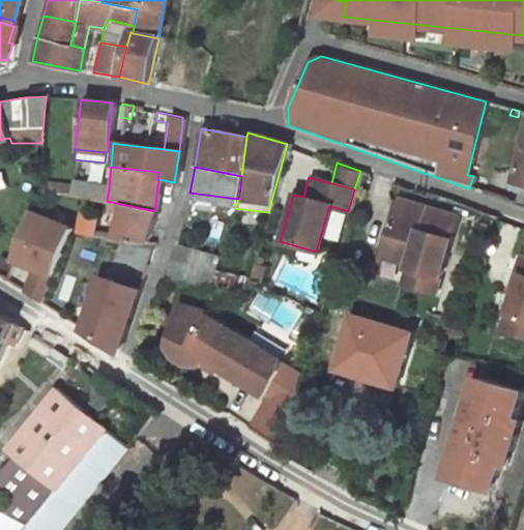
[(69,195),(70,183),(39,180),(38,190),(69,195)]
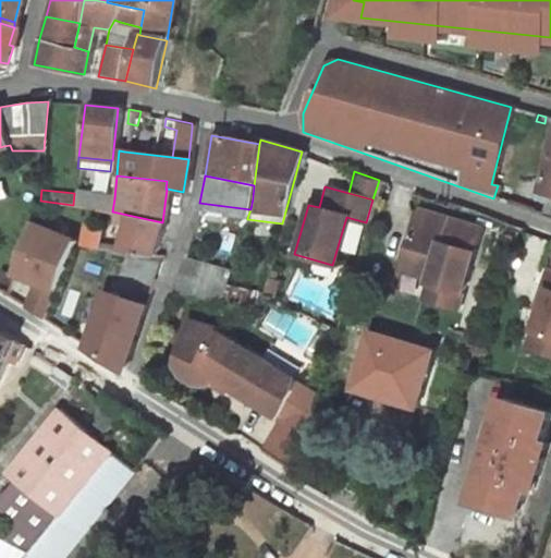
[(114,198),(74,191),(74,193),(73,205),(112,211),(114,198)]
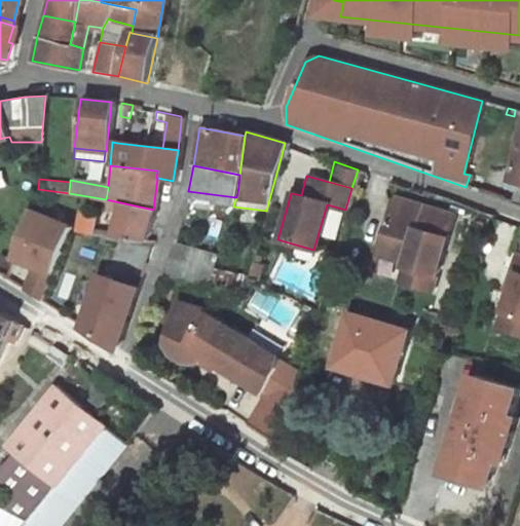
[(519,181),(514,180),(509,201),(519,204),(519,181)]
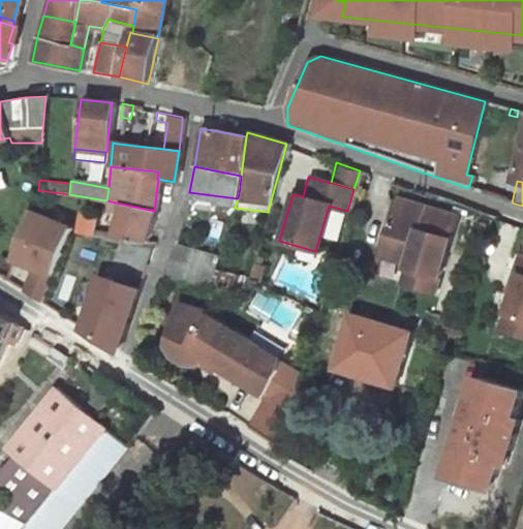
[(238,198),(213,195),(212,204),(235,207),(238,198)]
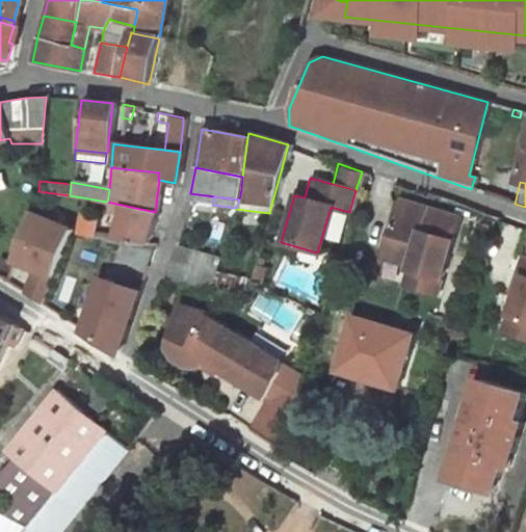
[(456,218),(397,200),(383,249),(410,258),(408,265),(401,285),(434,295),(456,218)]
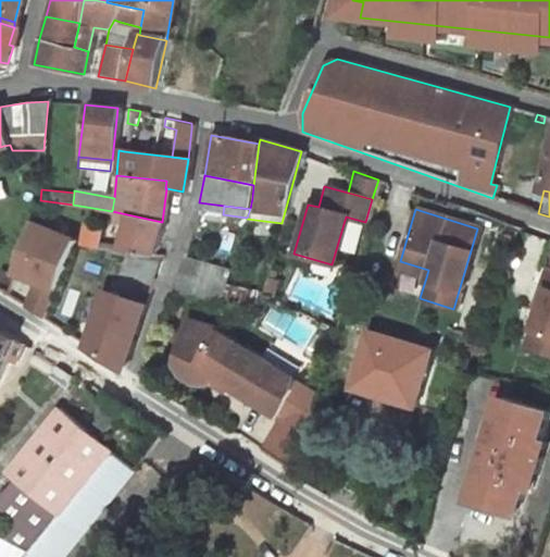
[(162,222),(112,211),(112,220),(125,222),(117,252),(159,257),(160,255),(152,252),(162,222)]
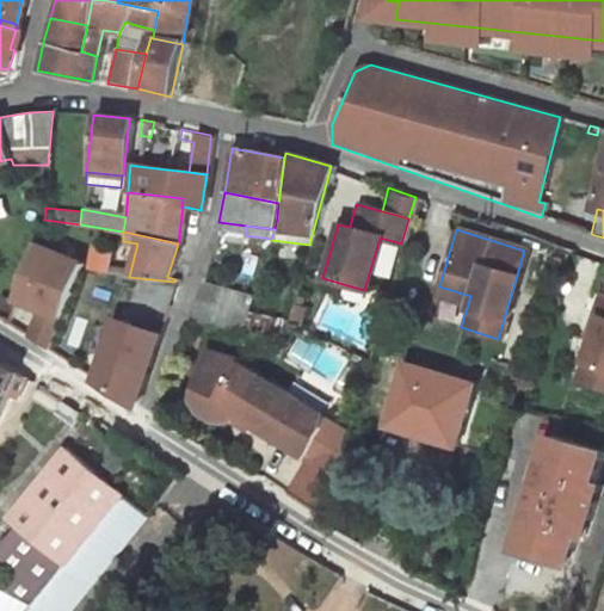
[(38,308),(26,338),(45,350),(59,315),(80,264),(32,245),(12,297),(38,308)]
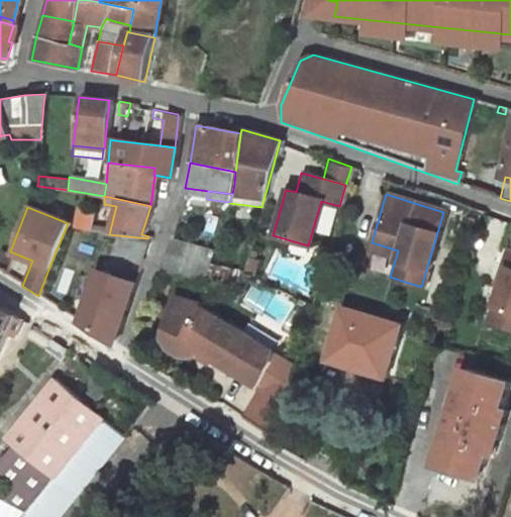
[(76,210),(73,228),(88,230),(91,212),(76,210)]
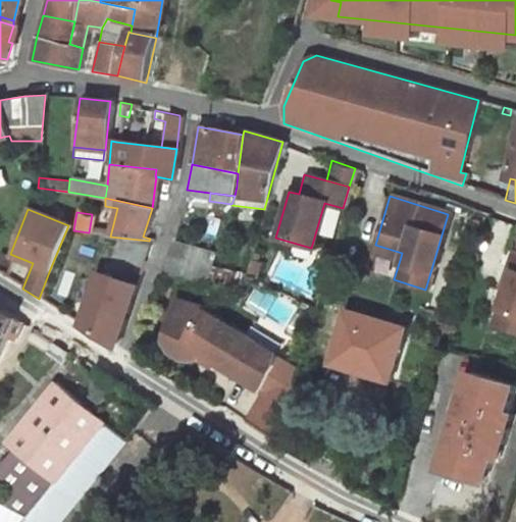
[(515,239),(506,267),(510,268),(488,326),(515,335),(515,239)]
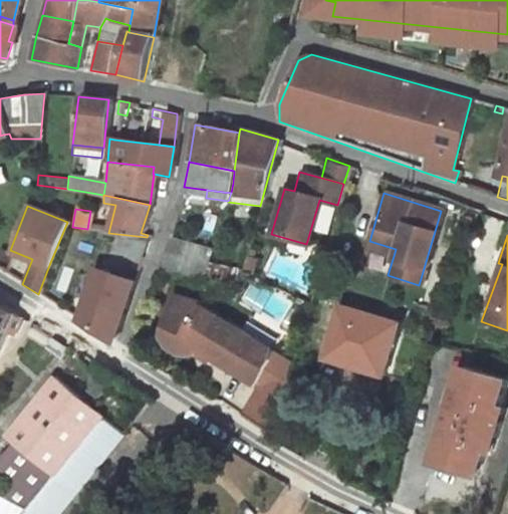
[(396,249),(369,241),(366,248),(394,256),(396,249)]
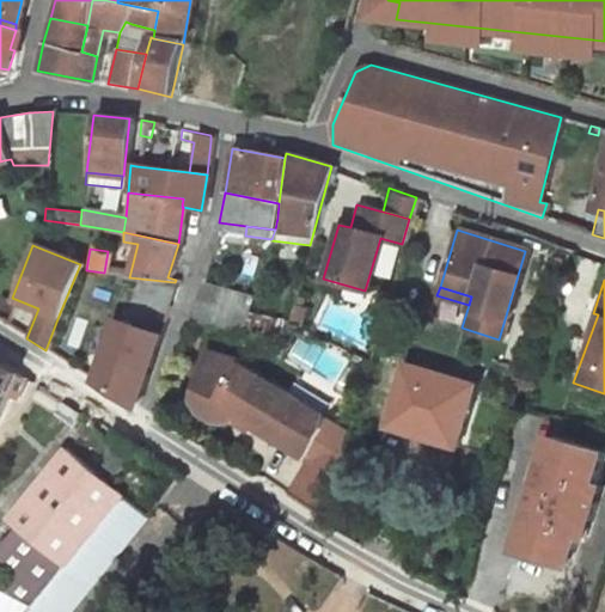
[(274,319),(245,312),(240,329),(270,335),(274,319)]
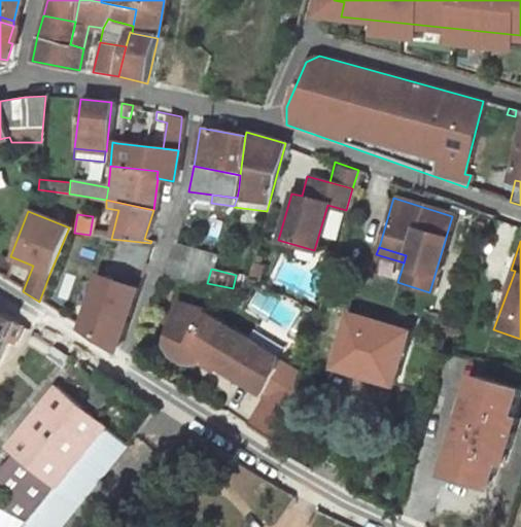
[(143,287),(100,275),(78,328),(119,353),(143,287)]
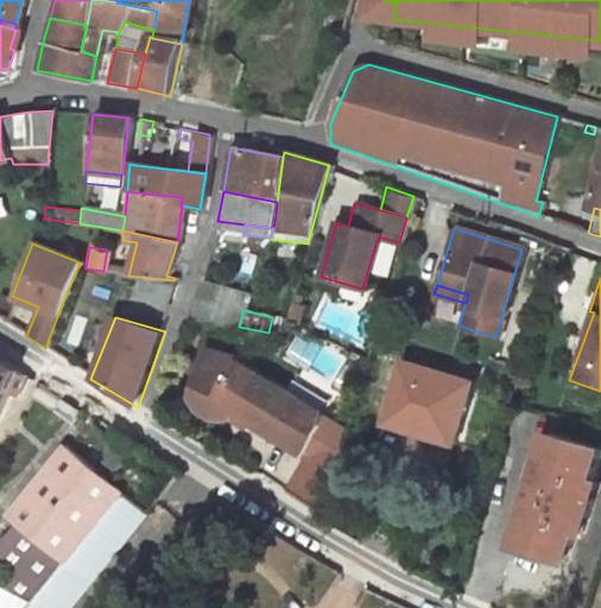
[(284,320),(272,317),(269,333),(279,335),(284,320)]
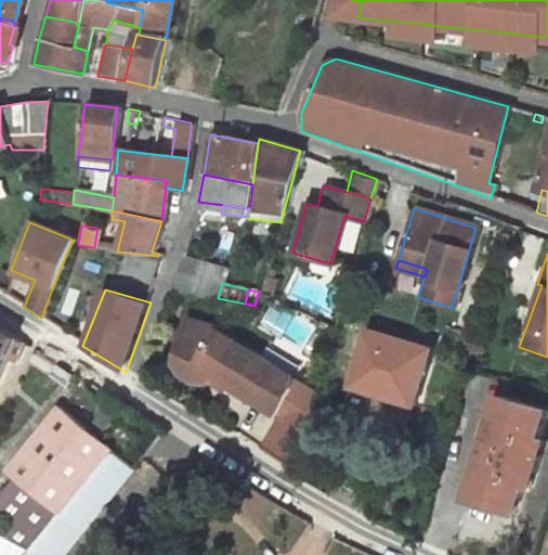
[(0,364),(3,358),(13,337),(0,328),(0,364)]
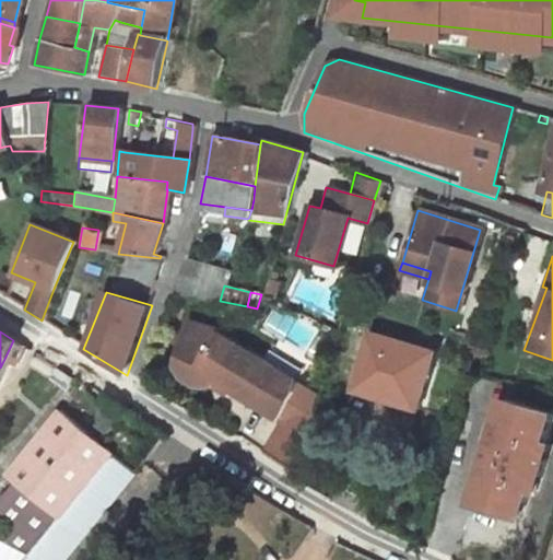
[(431,352),(369,334),(353,388),(415,408),(431,352)]
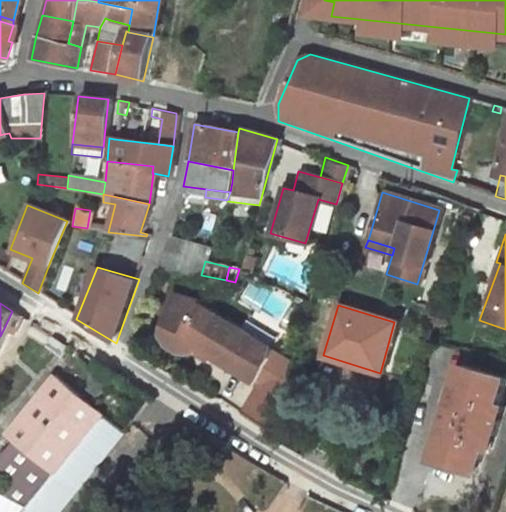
[(237,328),(199,306),(180,337),(229,367),(226,373),(250,388),(269,356),(246,342),(233,334),(237,328)]
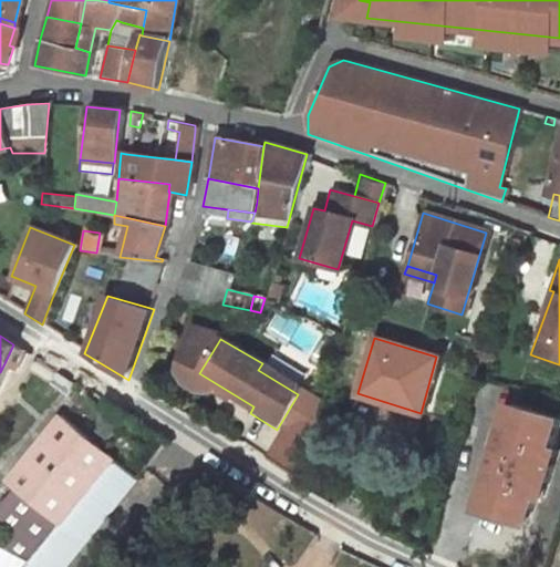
[(13,344),(3,366),(12,369),(21,349),(13,344)]
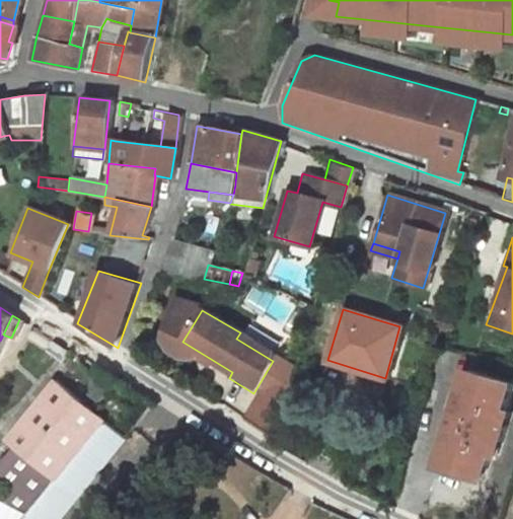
[(252,341),(240,332),(236,339),(249,347),(252,341)]
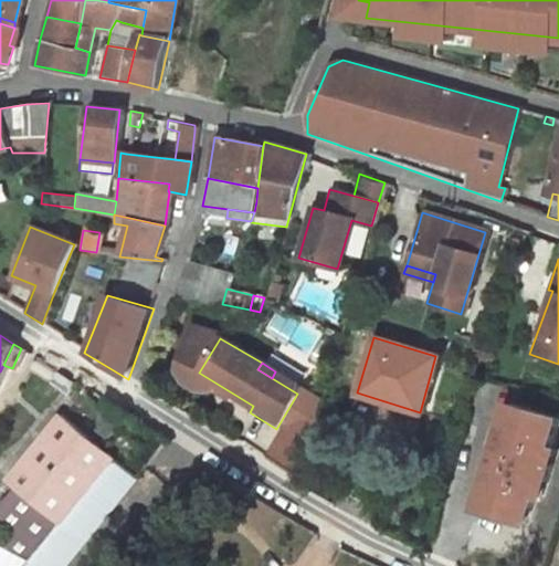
[(73,381),(55,370),(48,383),(65,394),(73,381)]
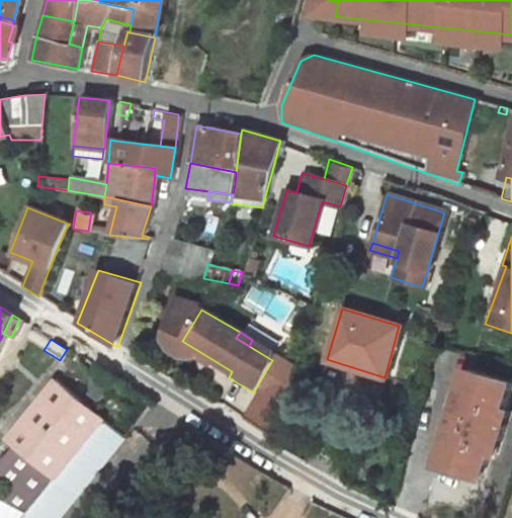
[(232,371),(182,341),(178,347),(229,377),(232,371)]
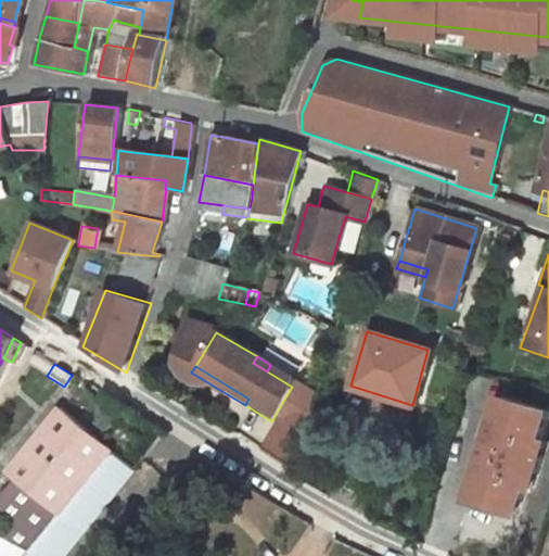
[(545,411),(497,396),(465,500),(513,515),(522,483),(526,470),(533,472),(537,456),(532,454),(535,441),(545,411)]
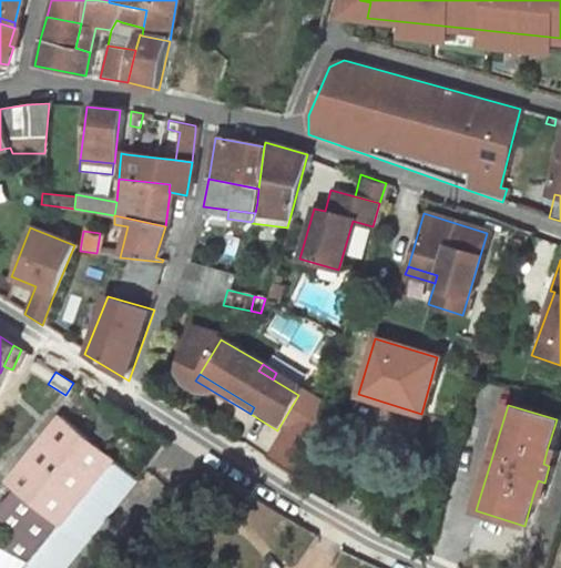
[(57,415),(2,480),(21,496),(34,508),(53,525),(72,541),(78,547),(134,477),(110,459),(57,415)]
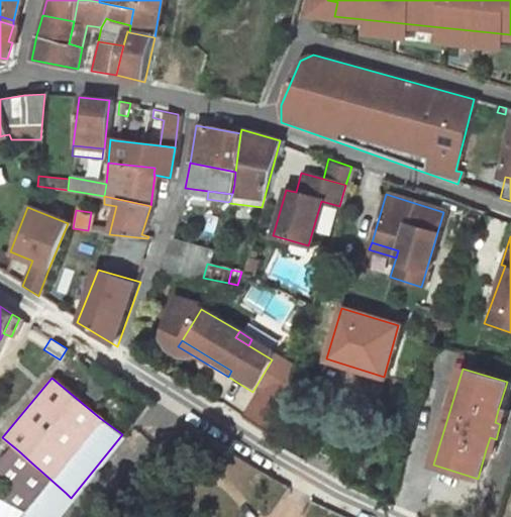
[(504,411),(498,410),(495,422),(500,424),(504,411)]
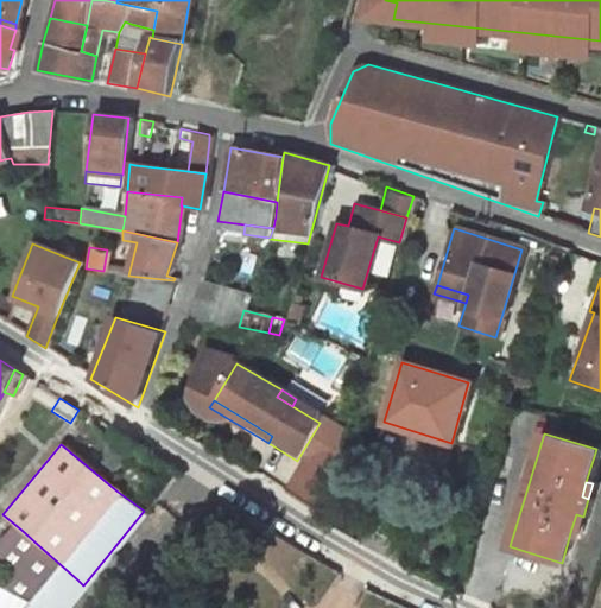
[(0,607),(64,607),(83,586),(77,580),(57,562),(37,544),(23,531),(2,514),(0,518),(0,539),(0,607)]
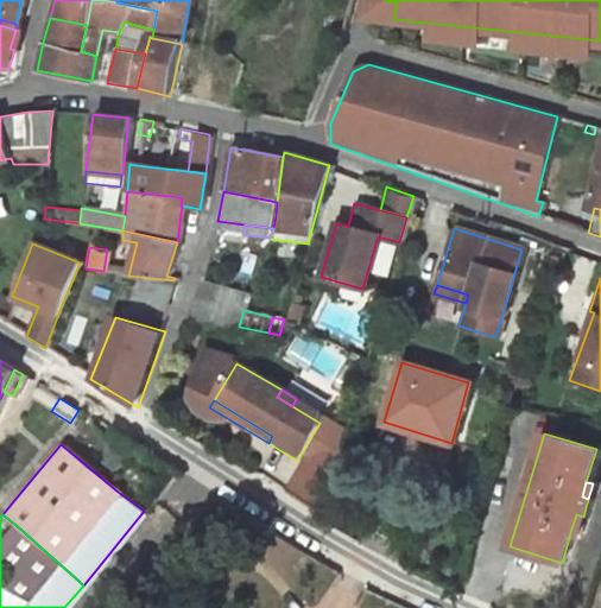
[(583,517),(576,514),(571,529),(579,531),(583,517)]
